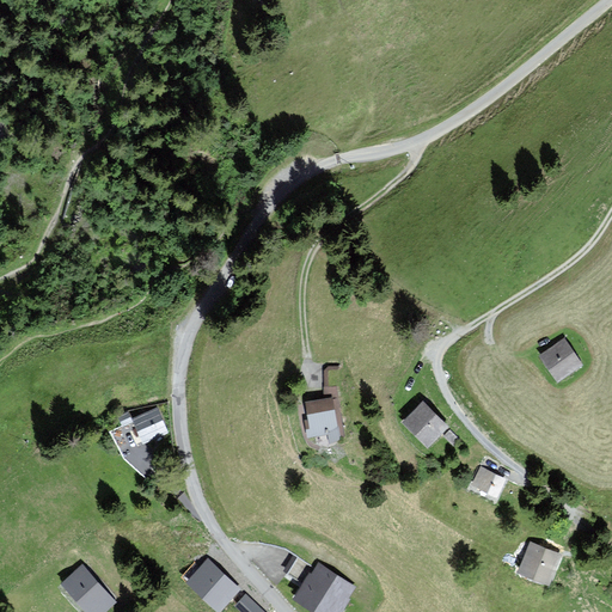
[(581,365),(564,340),(542,355),(557,379),(581,365)]
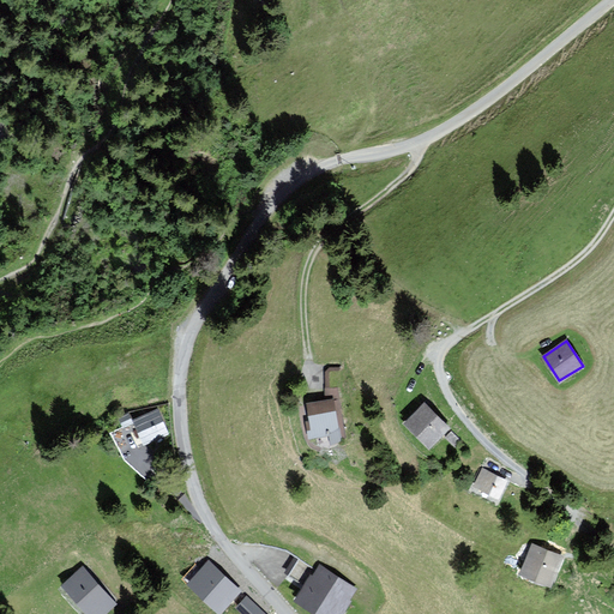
[(330,434),(331,440),(344,438),(337,389),(326,390),(327,401),(308,404),(312,421),(307,422),(309,437),(330,434)]
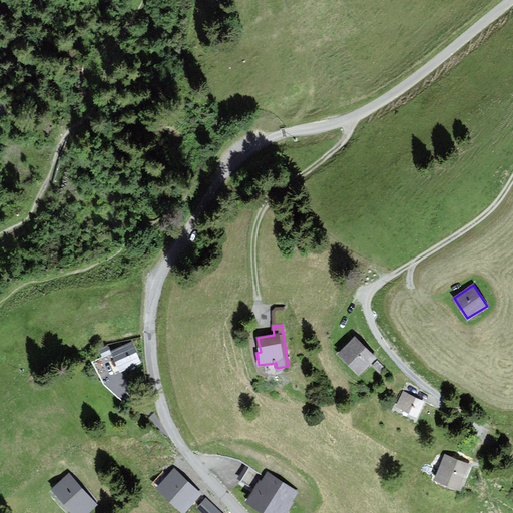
[(374,358),(355,338),(339,354),(359,373),(374,358)]
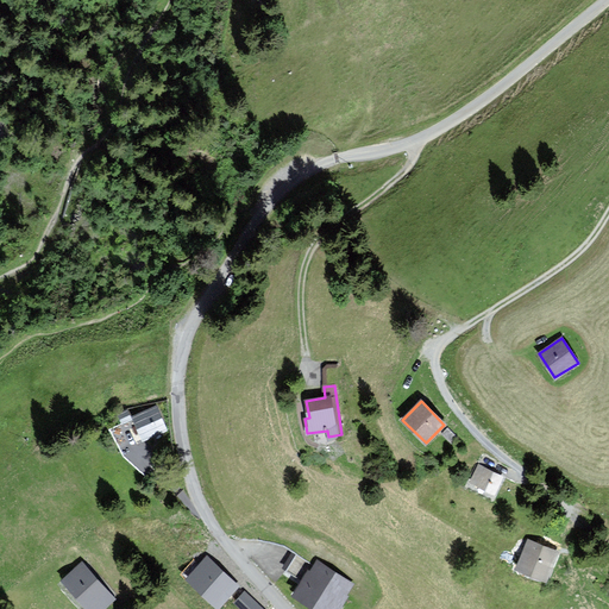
[(165,431),(156,407),(133,416),(143,439),(165,431)]
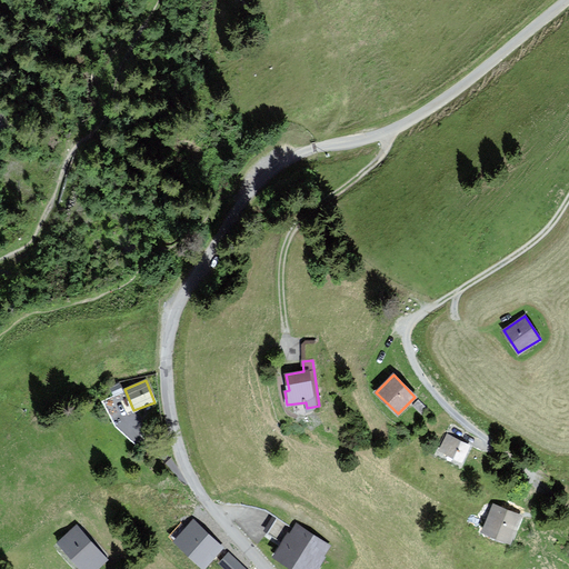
[(469,446),(448,436),(441,449),(461,460),(469,446)]
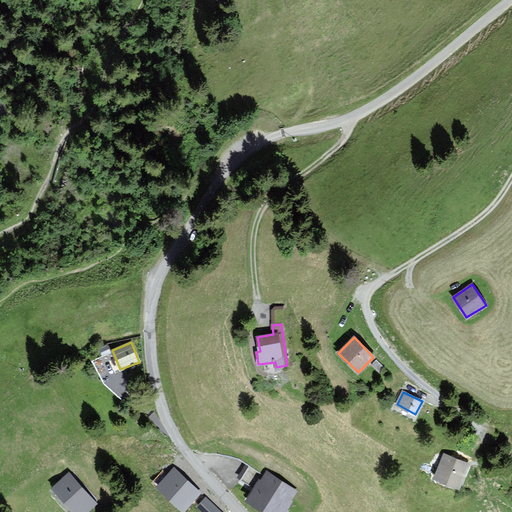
[(459,487),(468,464),(445,454),(435,477),(459,487)]
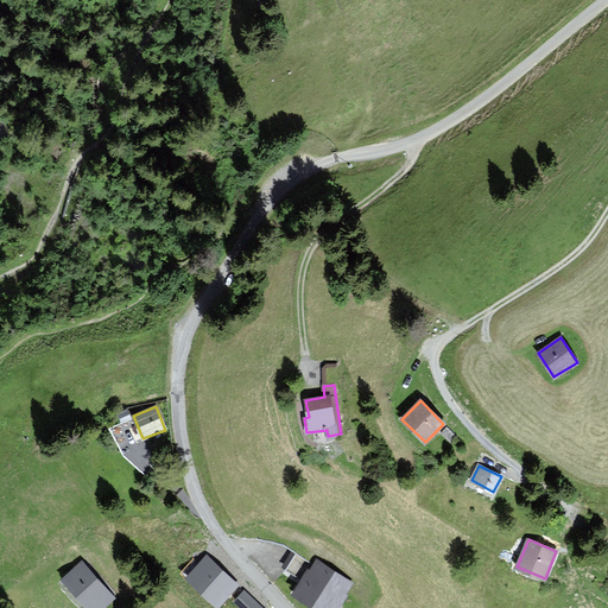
[(296,552),(286,567),(297,574),(306,558),(296,552)]
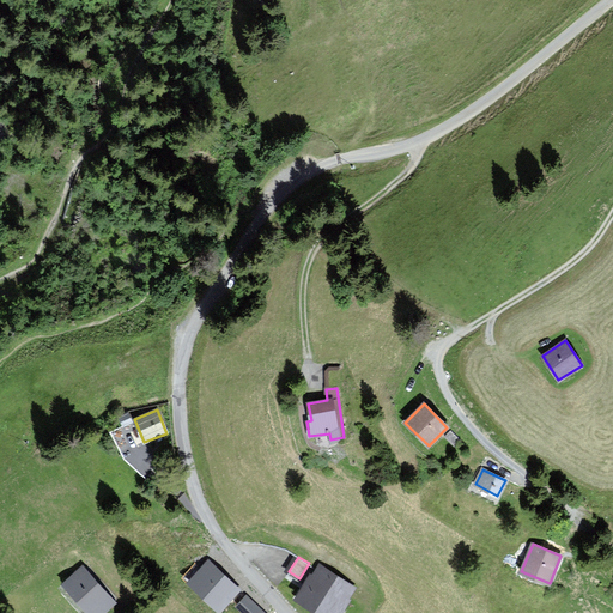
[(339,612),(356,588),(320,565),(314,576),(310,575),(296,599),(317,612),(339,612)]
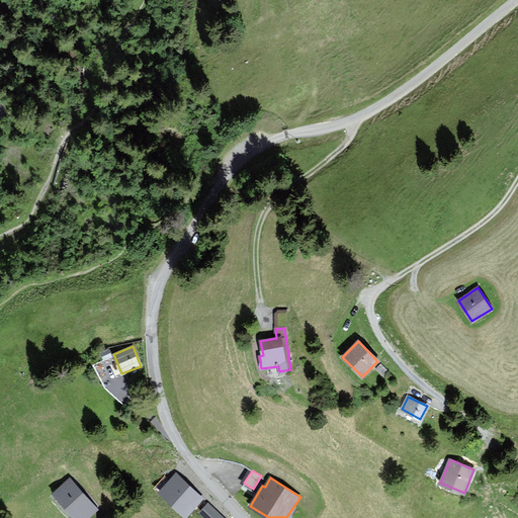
[(86,517),(97,509),(71,479),(54,494),(75,517),(81,517),(83,516),(84,517),(86,517)]
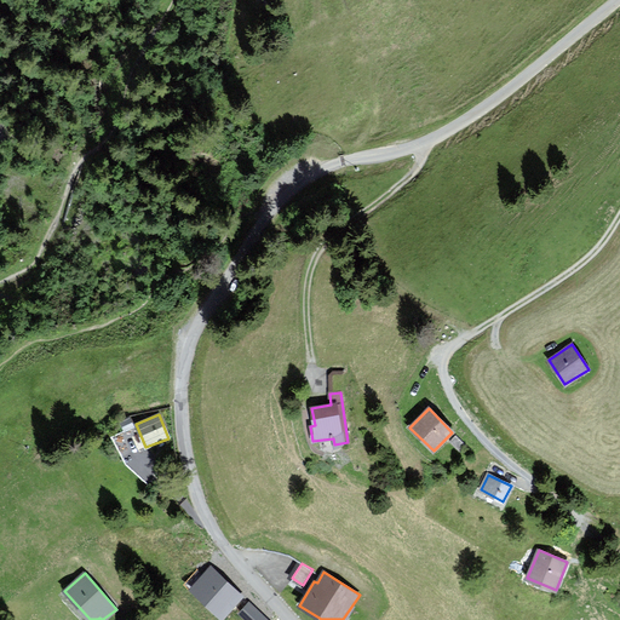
[(222,609),(235,595),(212,574),(199,589),(222,609)]
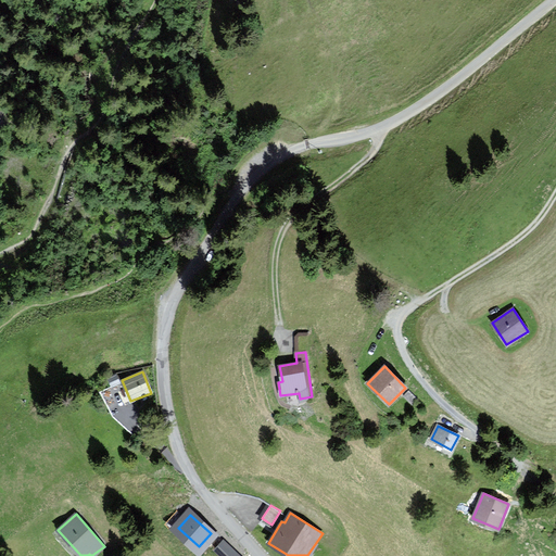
[(214,547),(223,555),(243,555),(244,555),(224,535),(214,547)]
